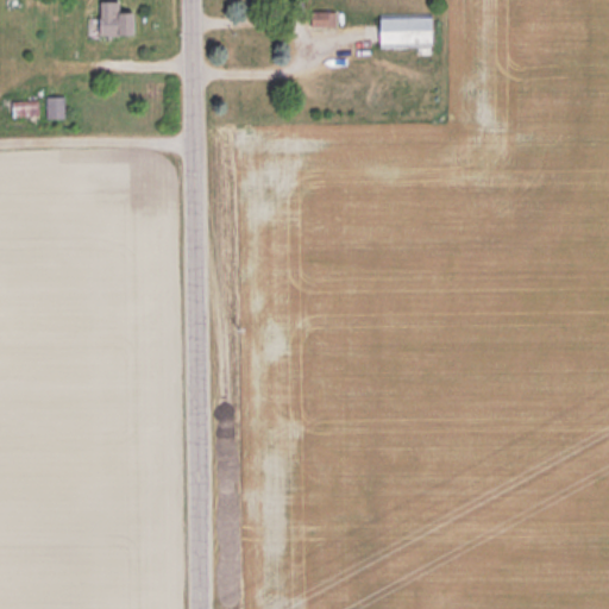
[(101,35),(135,35),(135,11),(120,11),(120,0),(101,0),(101,35)]
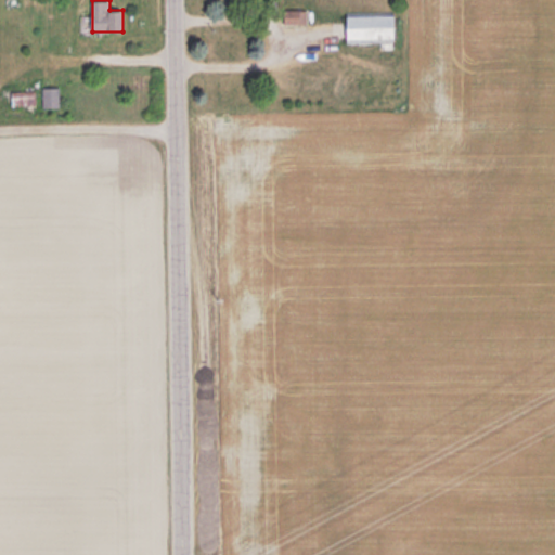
[(306,9),(285,9),(285,23),(306,23),(306,9)]
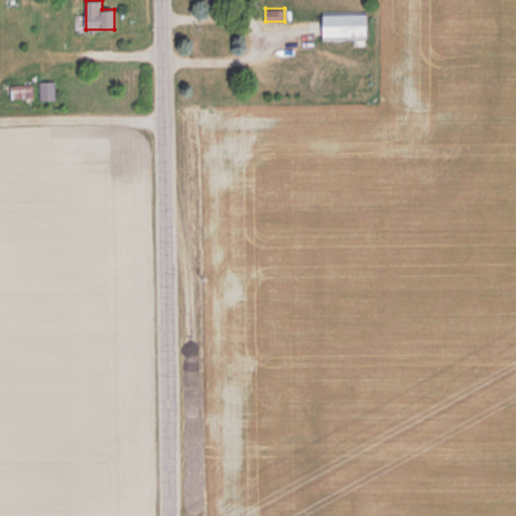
[(324,38),(368,38),(368,9),(324,9),(324,38)]
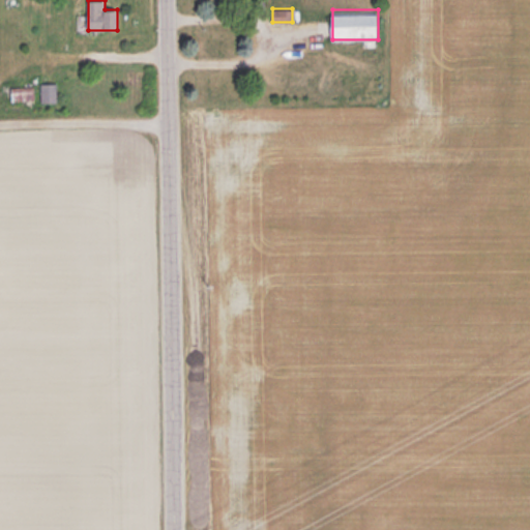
[(57,83),(42,83),(42,101),(57,101),(57,83)]
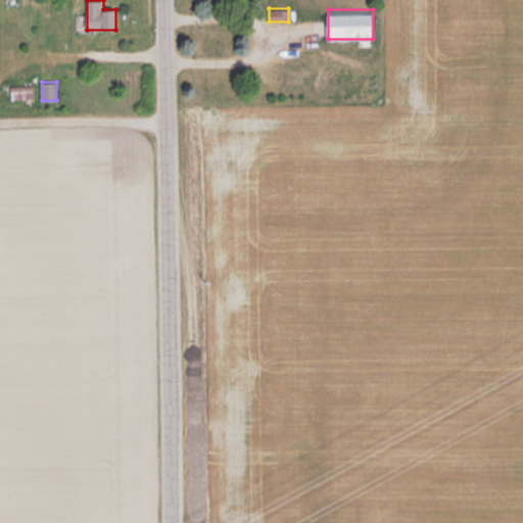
[(12,98),(34,98),(34,86),(12,86),(12,98)]
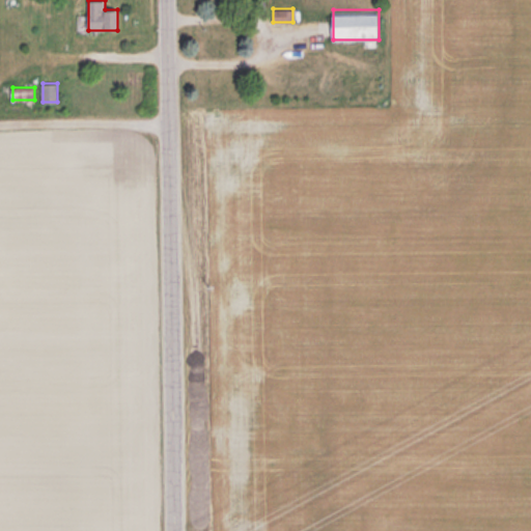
All buildings are outlined.
